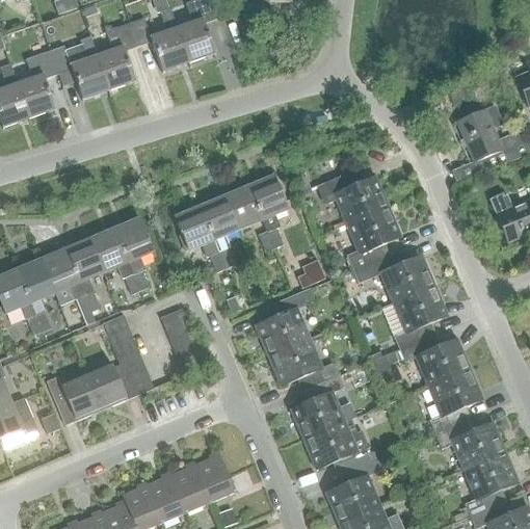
[(191,22),(176,28),(174,29),(186,63),(213,53),(203,23),(216,19),(209,0),(192,0),(185,3),(191,22)]
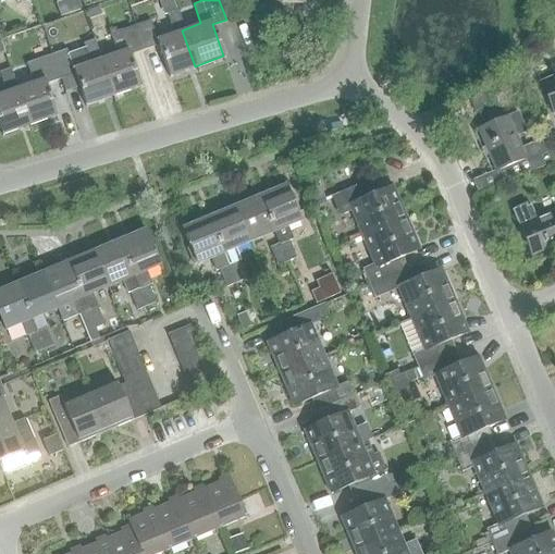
[(247,0),(246,10),(272,12),(273,0),(282,0),(308,3),(309,0),(247,0)]
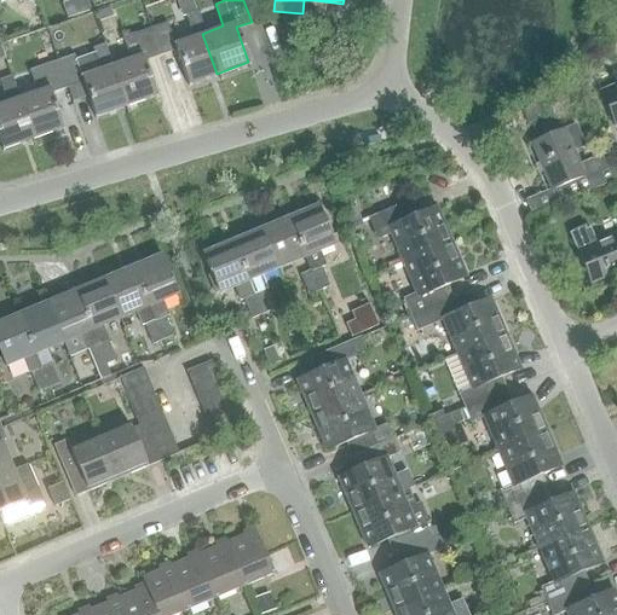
[(97,10),(101,19),(111,15),(108,5),(97,10)]
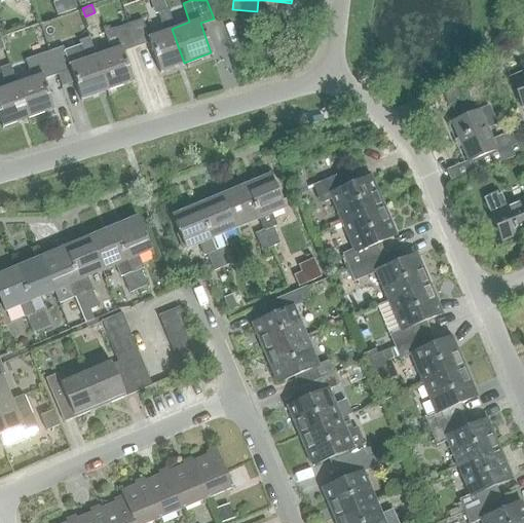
[(142,17),(128,23),(137,45),(149,41),(160,71),(184,63),(172,29),(174,28),(166,8),(156,12),(163,31),(148,37),(142,17)]
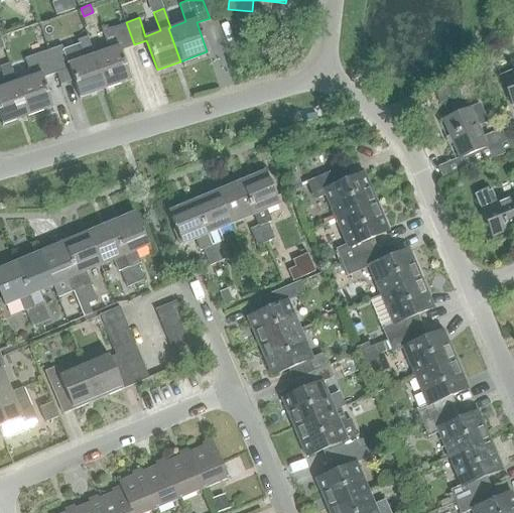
[(120,49),(134,44),(126,22),(102,31),(109,49),(94,54),(106,89),(130,80),(120,49)]
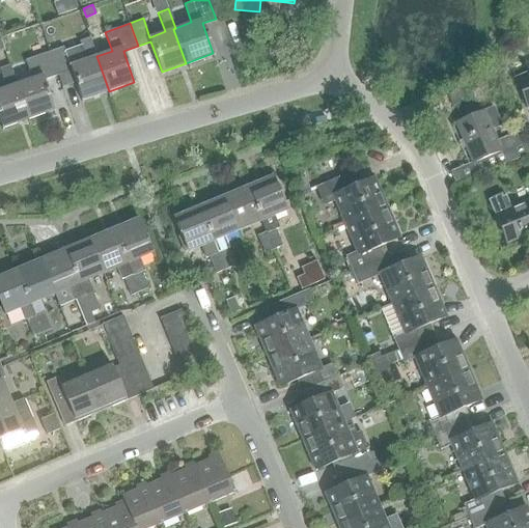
[(65,45),(51,51),(58,74),(72,70),(83,101),(109,91),(96,56),(89,36),(79,39),(80,44),(66,48),(65,45)]
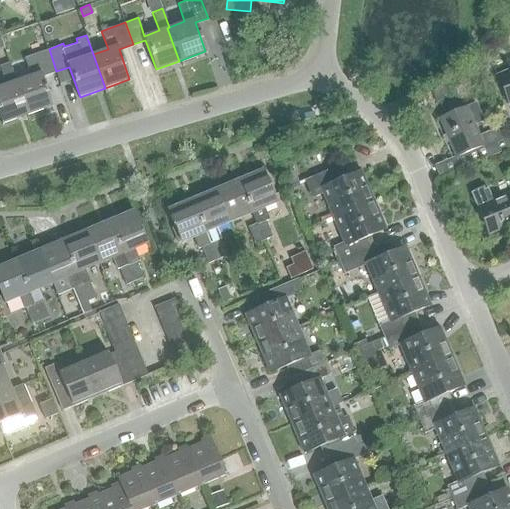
[(44,76),(56,71),(49,49),(27,56),(33,75),(18,80),(29,114),(54,105),(44,76)]
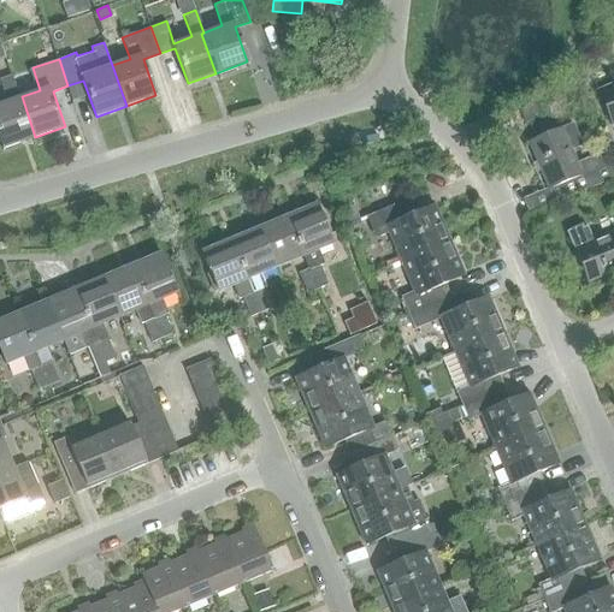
[(35,137),(22,96),(13,73),(1,78),(9,100),(0,102),(0,134),(5,148),(35,137)]
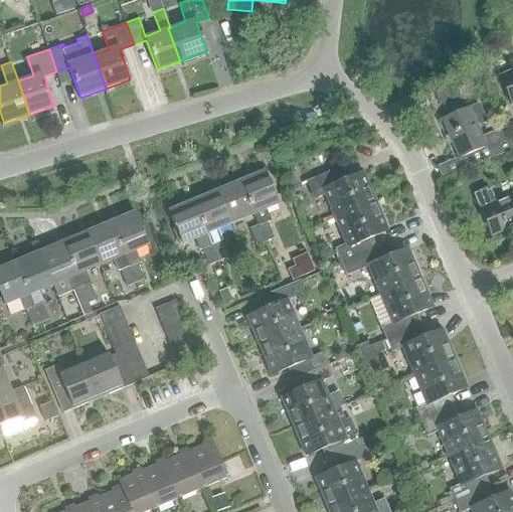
[(512,69),(500,75),(512,104),(512,69)]
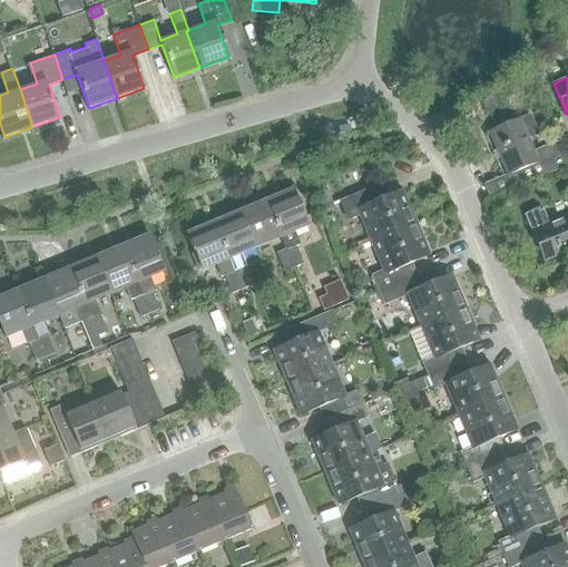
[(480,99),(486,111),(501,105),(496,93),(480,99)]
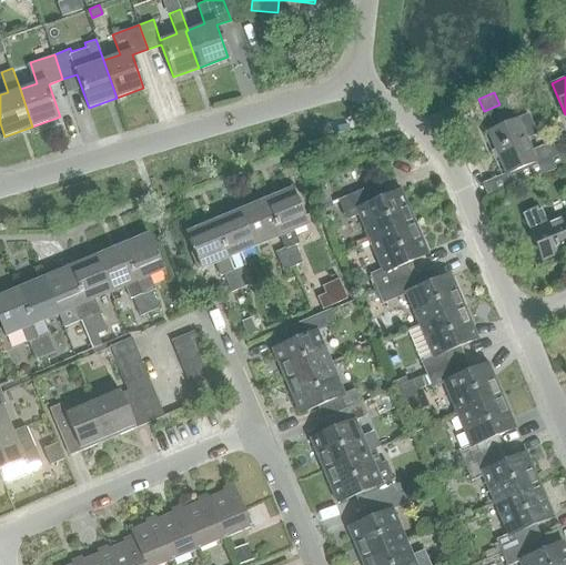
[(556,138),(532,149),(526,137),(537,132),(528,112),(489,130),(508,174),(514,172),(518,182),(565,161),(565,159),(556,138)]
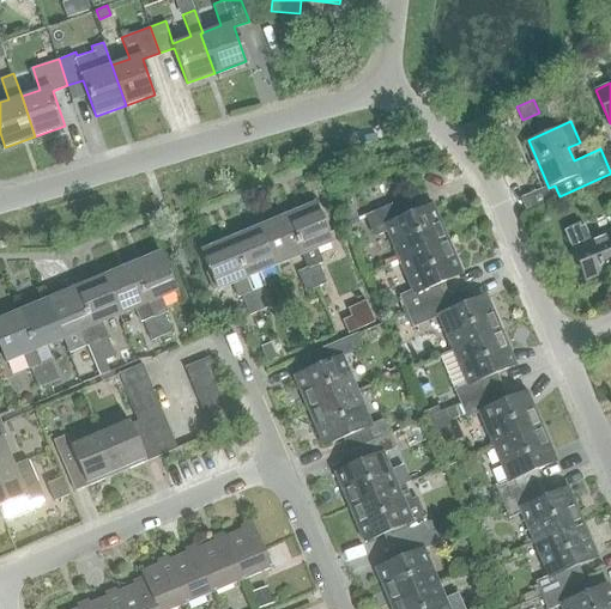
[(386,224),(400,257),(448,237),(433,203),(413,212),(407,198),(367,215),(373,230),(386,224)]
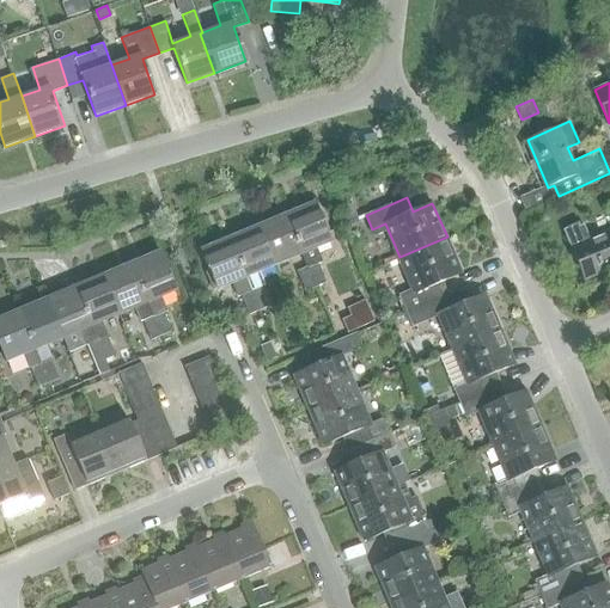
[(360,221),(353,200),(339,206),(347,226),(360,221)]
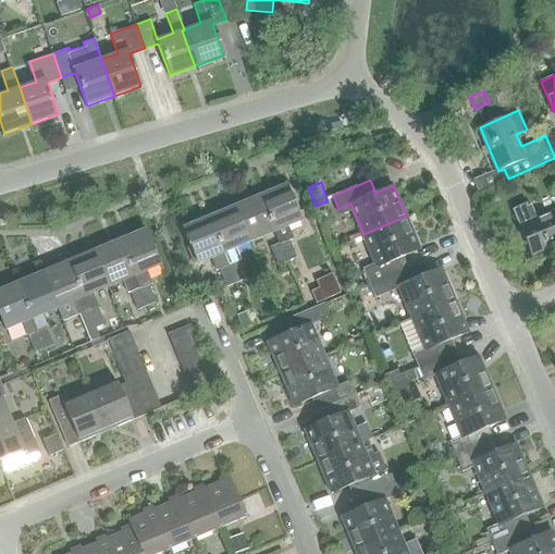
[(286,183),(260,194),(275,229),(301,218),(286,183)]
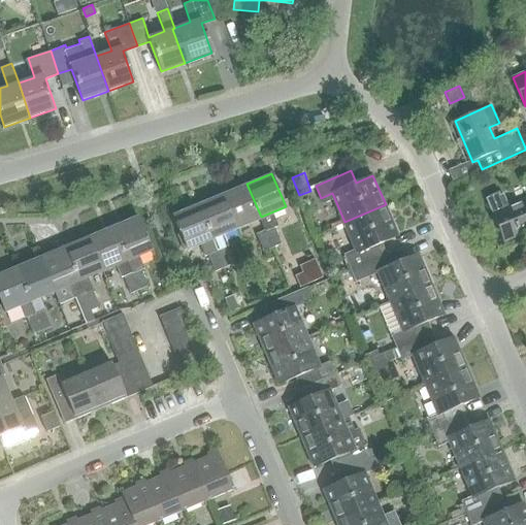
[(223,193),(236,226),(261,217),(247,184),(223,193)]
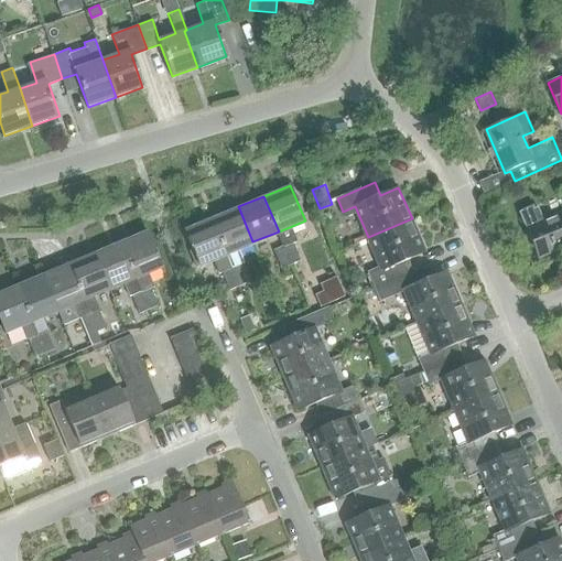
[(561,213),(544,220),(538,205),(535,207),(533,204),(520,209),(528,228),(540,257),(561,247),(561,213)]
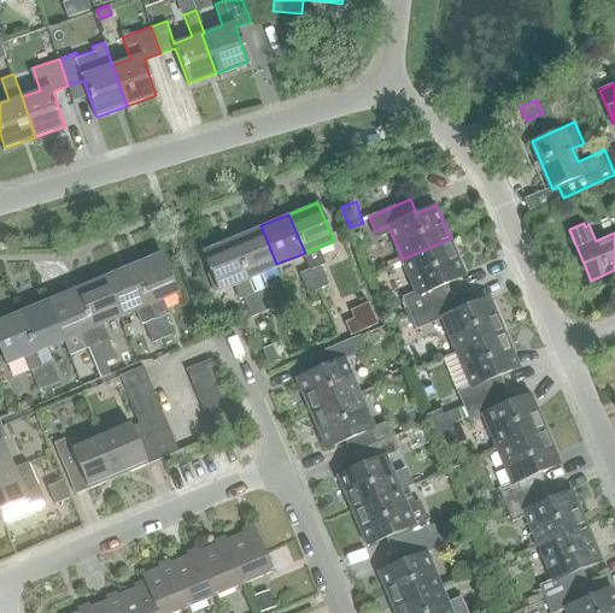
[(261,225),(232,237),(262,310),(271,306),(264,287),(269,286),(263,270),(276,264),(261,225)]
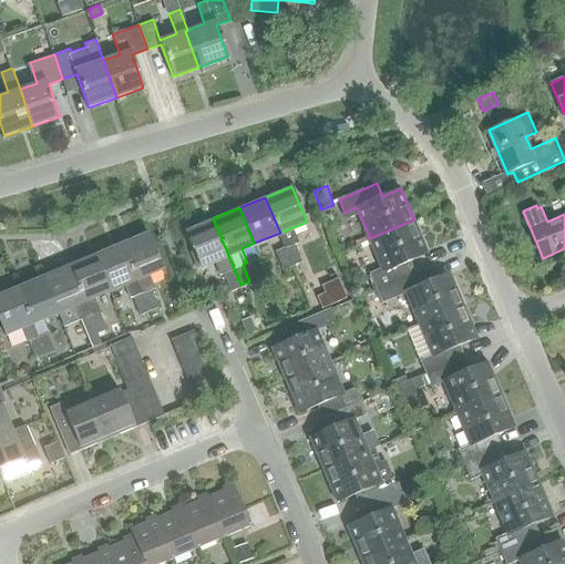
[(201,265),(216,258),(222,273),(224,272),(232,288),(240,285),(213,218),(186,228),(201,265)]
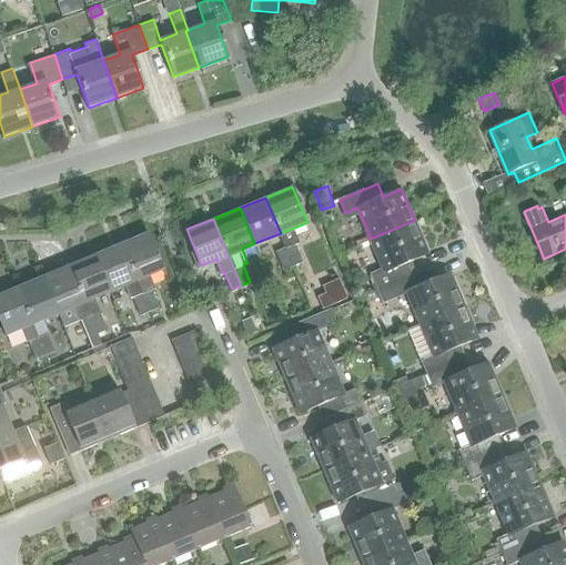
[(373,274),(378,288),(416,271),(412,260),(428,253),(415,220),(371,239),(384,270),(373,274)]
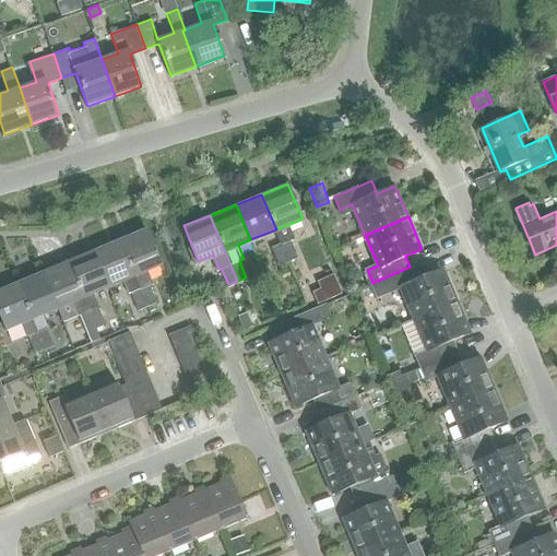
[(120,238),(135,275),(140,286),(147,305),(156,300),(149,283),(153,281),(147,270),(162,263),(147,227),(120,238)]
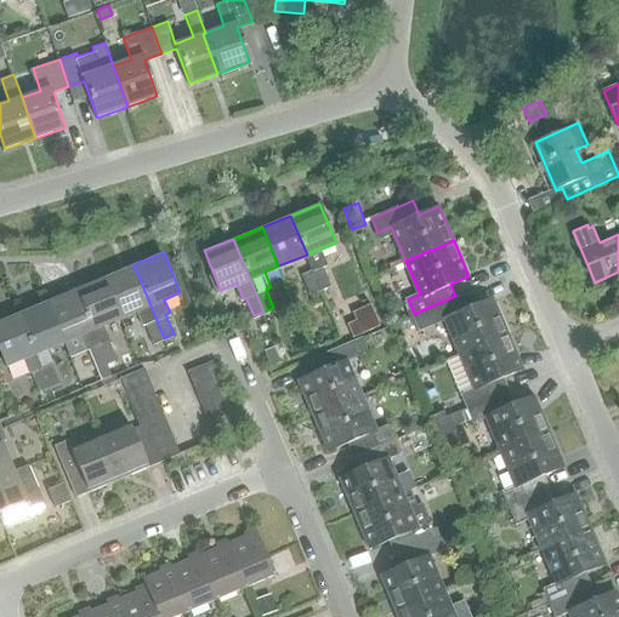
[(134,264),(106,276),(123,316),(151,306),(134,264)]
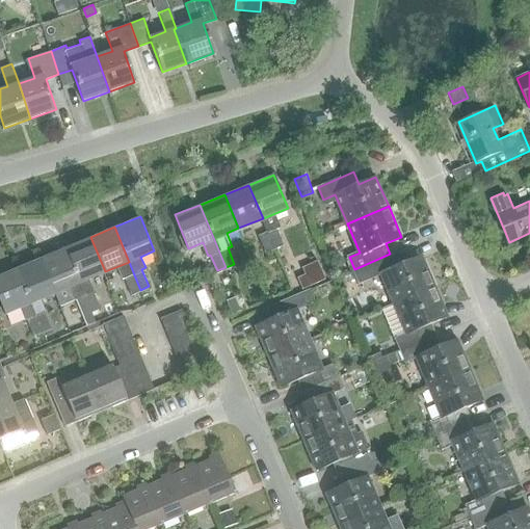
[(275,227),(267,230),(274,248),(283,244),(275,227)]
